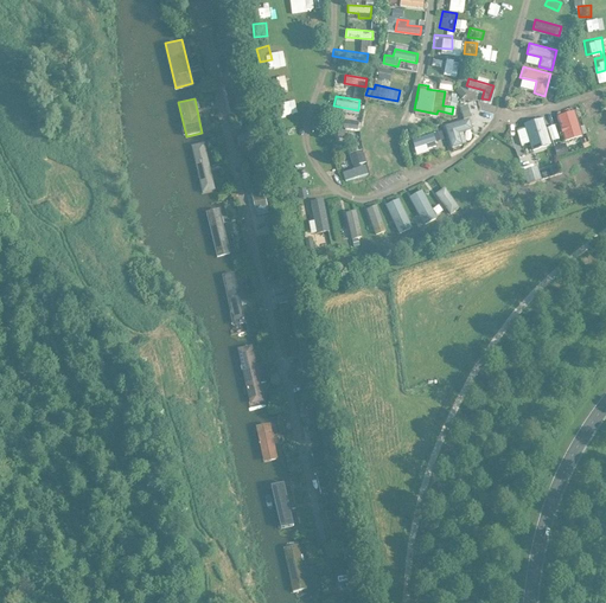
[(585,135),(578,109),(559,115),(567,140),(585,135)]
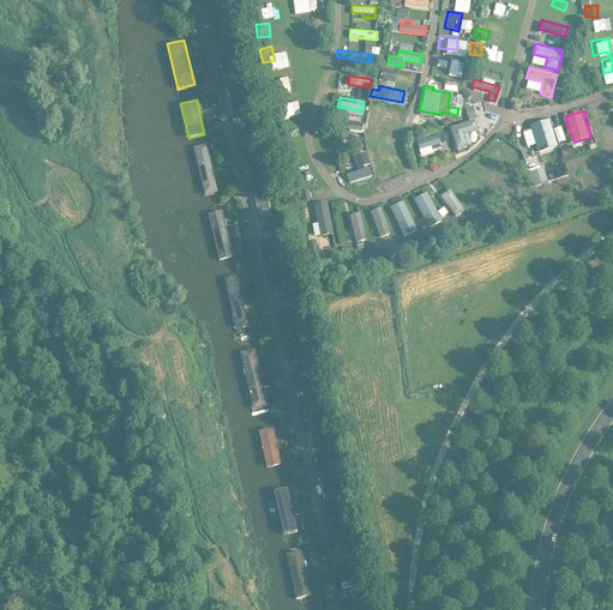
[(473,118),(449,125),(455,146),(466,143),(462,132),(475,127),(473,118)]
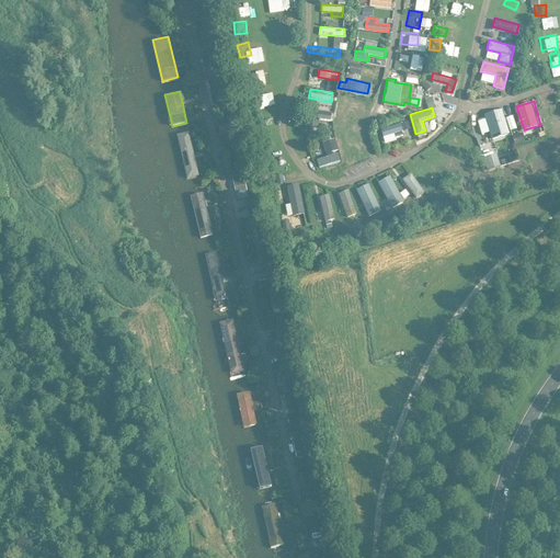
[(511,134),(503,107),(486,113),(493,138),(511,134)]
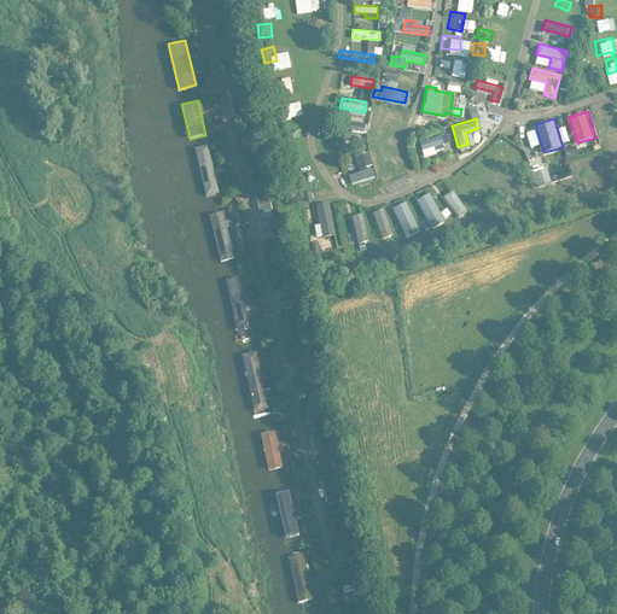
[(446,144),(442,135),(420,142),(425,158),(438,155),(436,146),(446,144)]
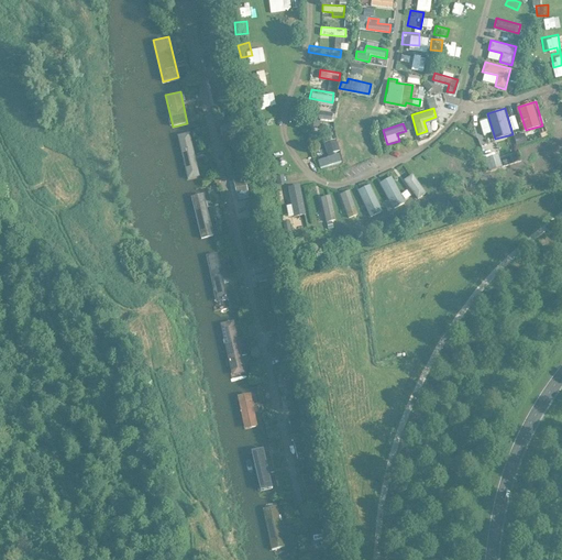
[(452,132),(472,143),(477,134),(458,123),(452,132)]
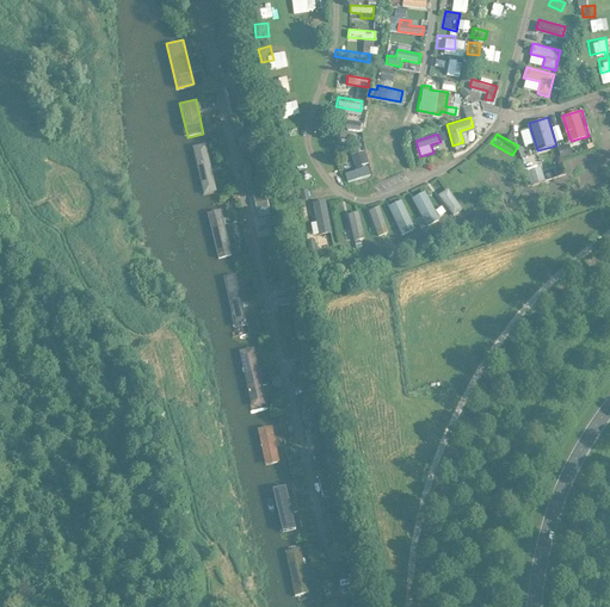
[(205,141),(191,144),(202,193),(217,190),(205,141)]
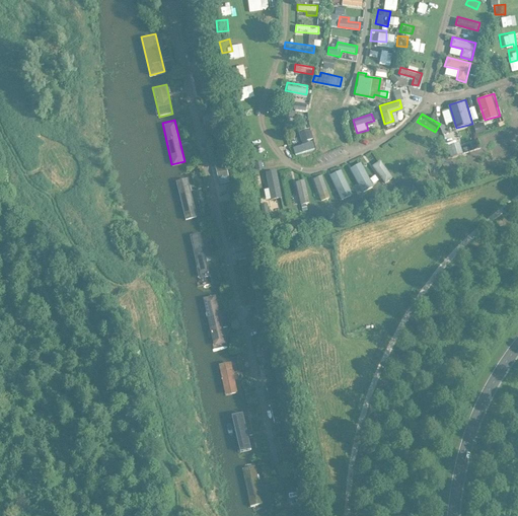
[(328,121),(314,123),(316,134),(329,132),(328,121)]
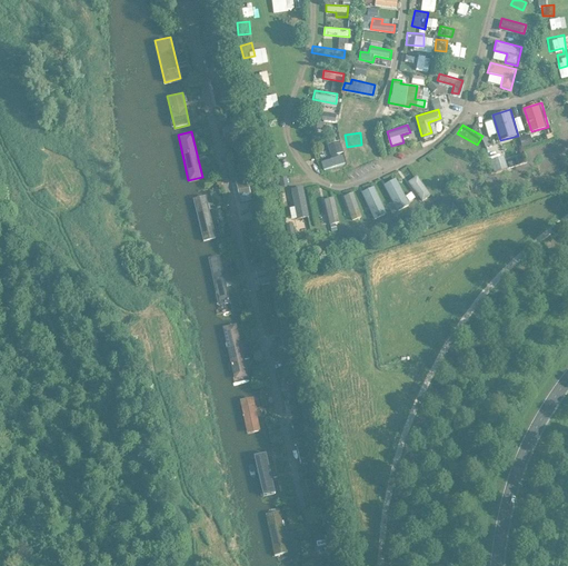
[(330,157),(319,160),(321,168),(344,161),(340,154),(336,139),(326,142),(330,157)]
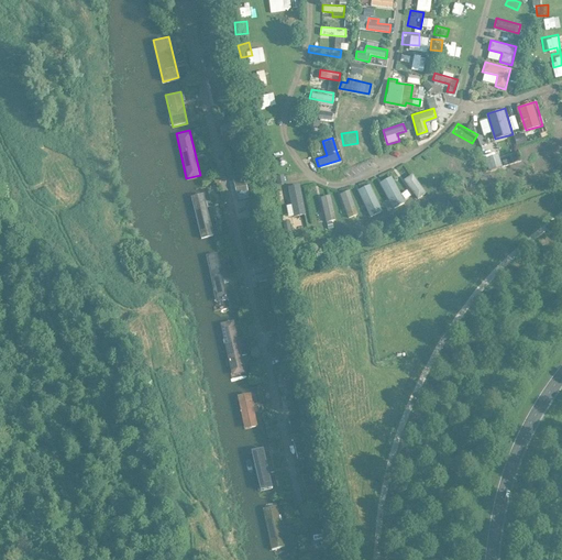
[(456,161),(462,152),(443,140),(438,147),(456,161)]
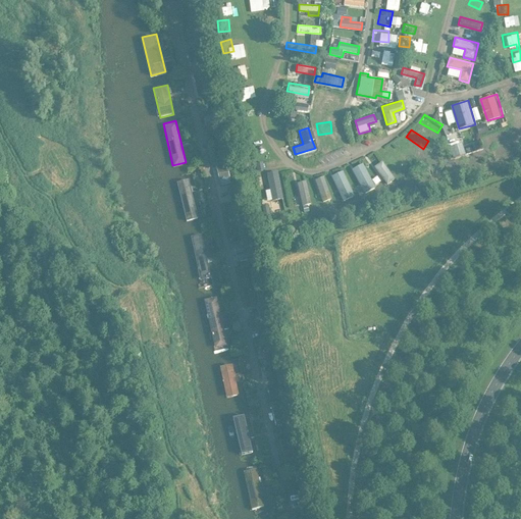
[(289,133),(291,141),(297,140),(295,132),(289,133)]
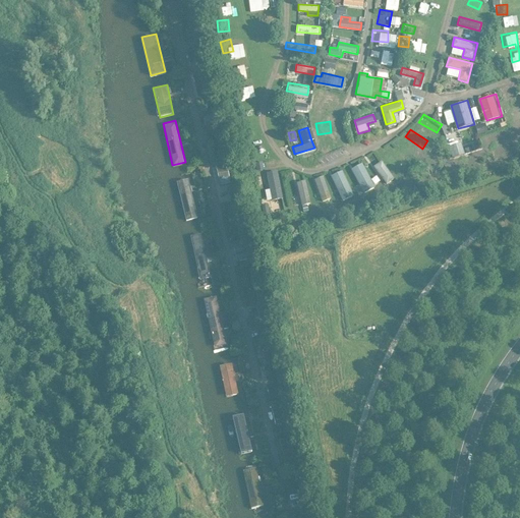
[(389,151),(406,164),(411,158),(395,144),(389,151)]
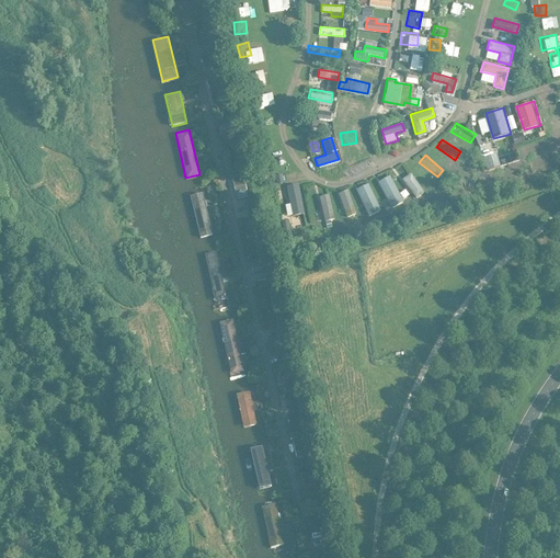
[(414,195),(422,190),(410,171),(401,177),(414,195)]
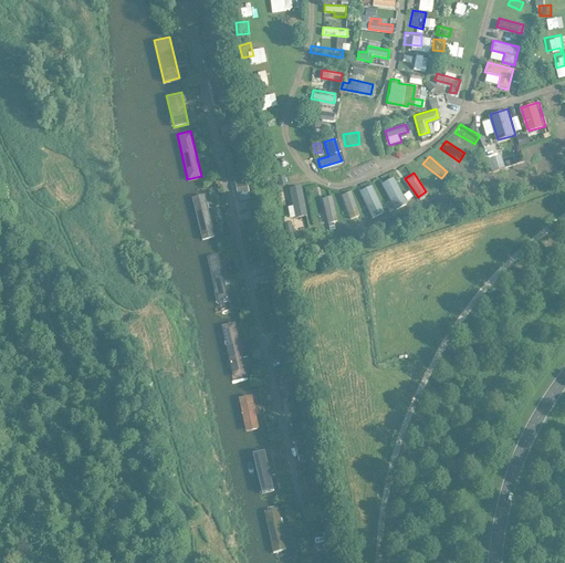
[(395,207),(407,200),(393,175),(380,181),(395,207)]
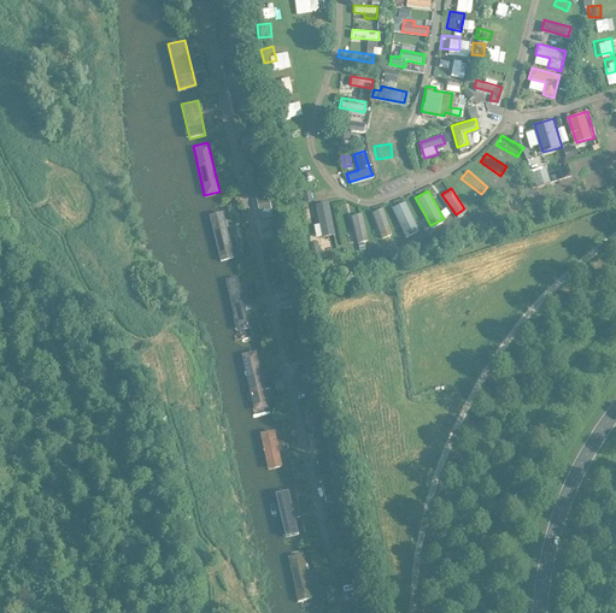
[(327,199),(315,202),(321,235),(334,231),(327,199)]
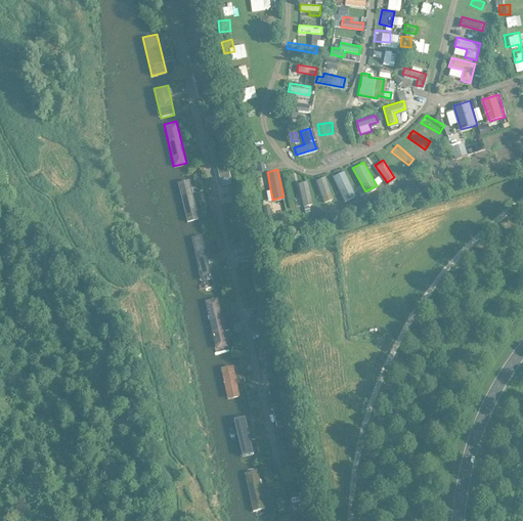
[(344,200),(355,193),(343,169),(332,175),(344,200)]
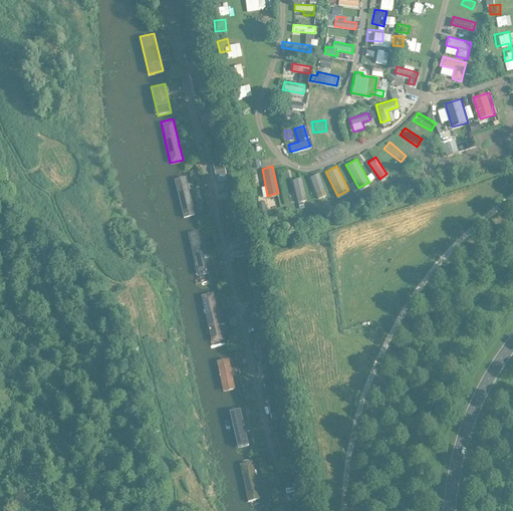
[(317,197),(326,194),(318,172),(309,175),(317,197)]
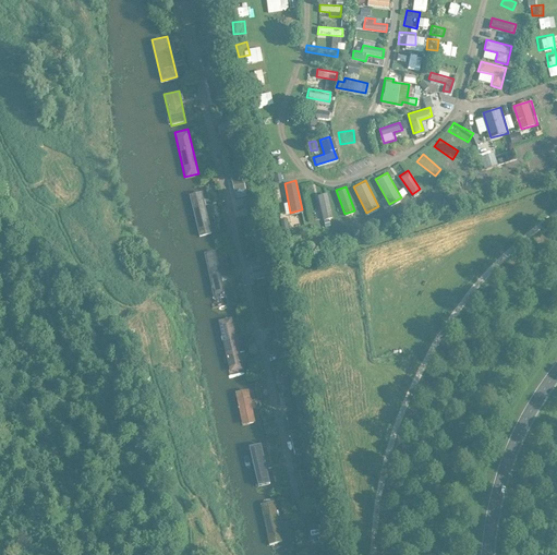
[(197,236),(212,232),(202,190),(188,193),(197,236)]
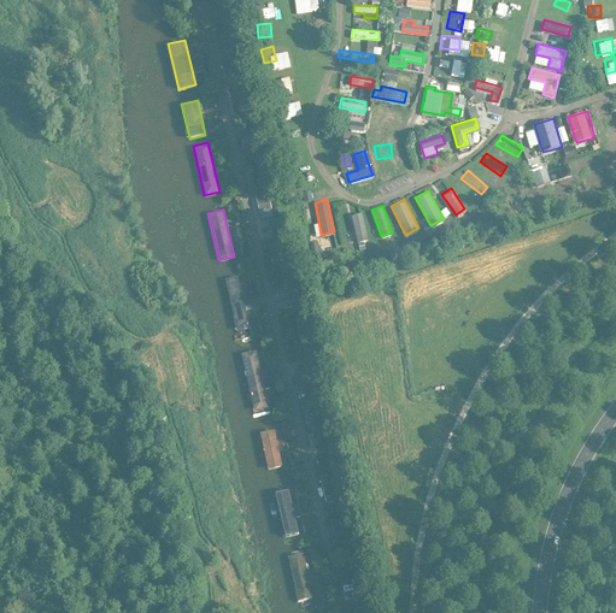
[(356,240),(367,237),(361,211),(350,213),(356,240)]
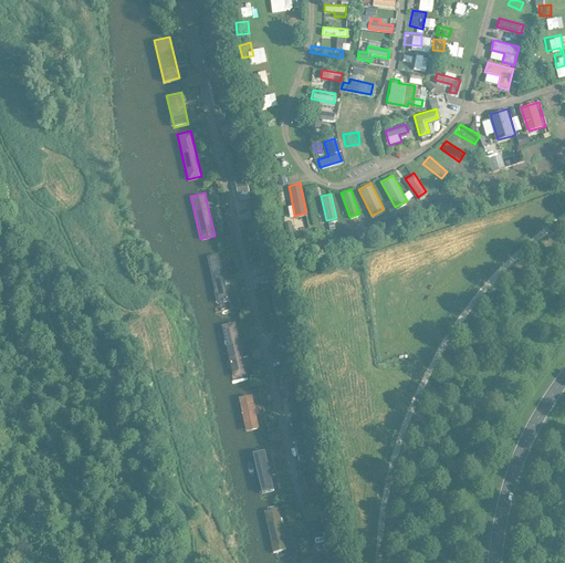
[(218,311),(230,309),(216,246),(203,248),(218,311)]
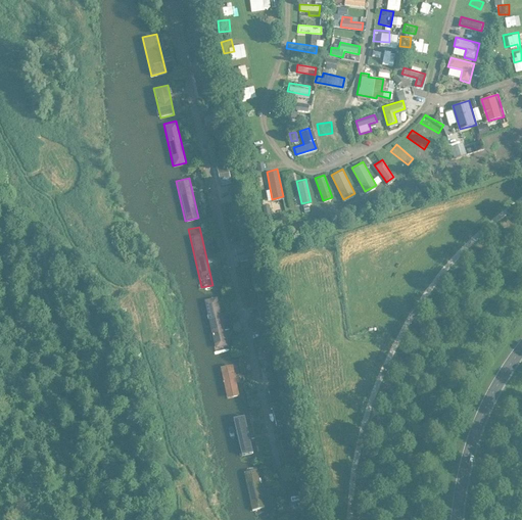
[(226,342),(217,299),(208,301),(218,343),(226,342)]
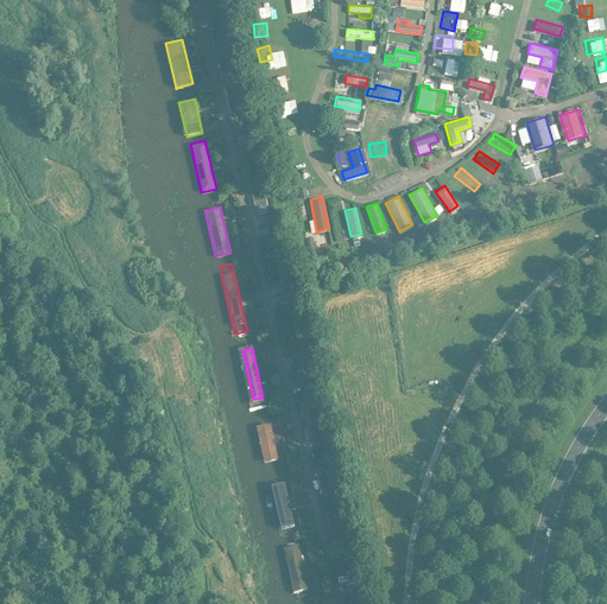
[(278,457),(270,421),(255,425),(264,461),(278,457)]
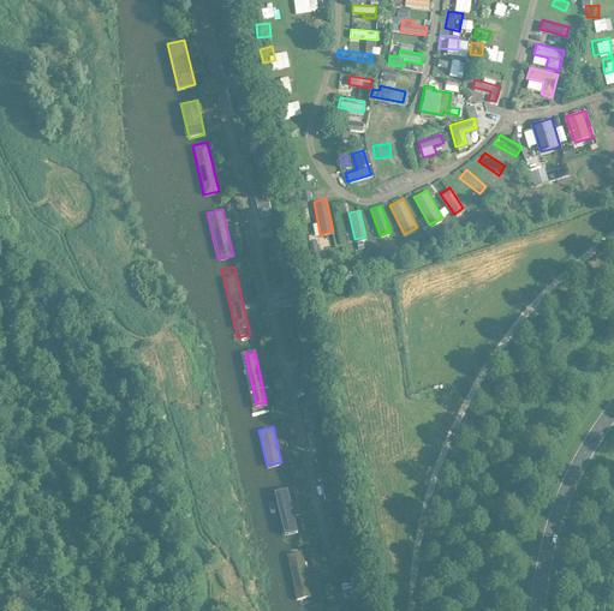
[(275,493),(284,531),(294,528),(287,491),(275,493)]
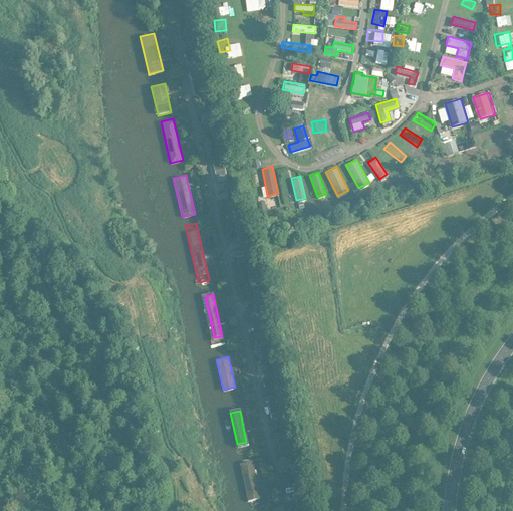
[(262,497),(253,458),(239,461),(249,500),(262,497)]
